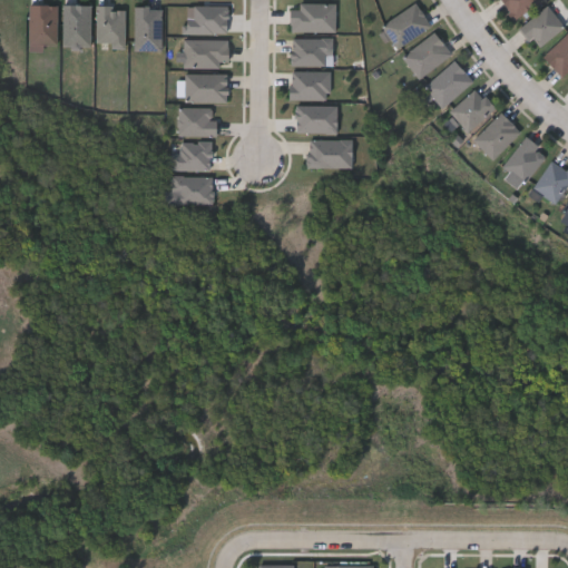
[(546,0),(516,21),(501,0),(546,0)]
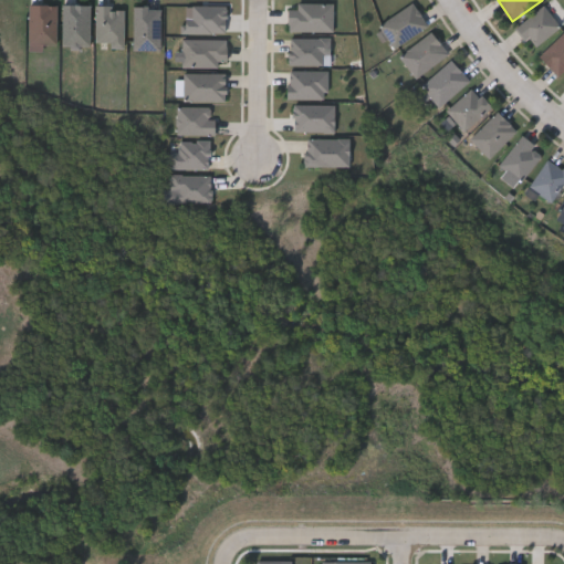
[(428,27),(396,49),(379,27),(413,3),(428,27)]
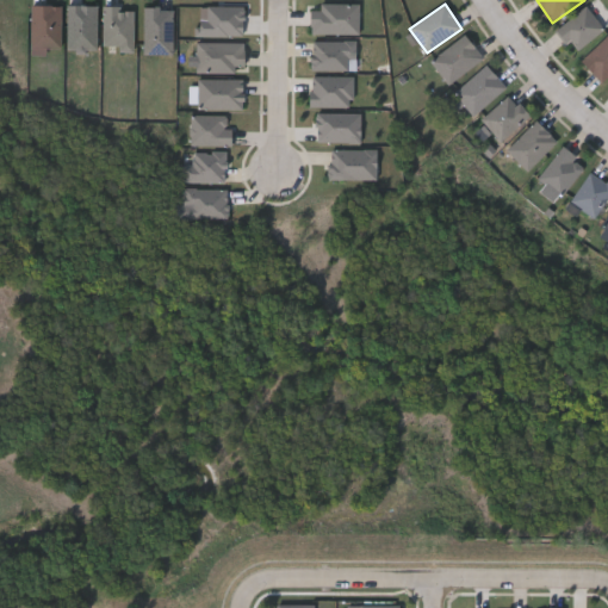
[(312,35),(312,5),(359,5),(359,35),(312,35)]
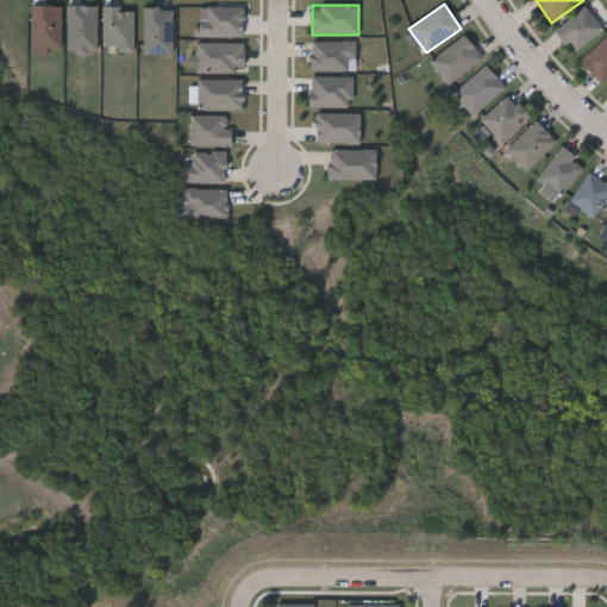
[(61,48),(31,48),(31,6),(61,6),(61,48)]
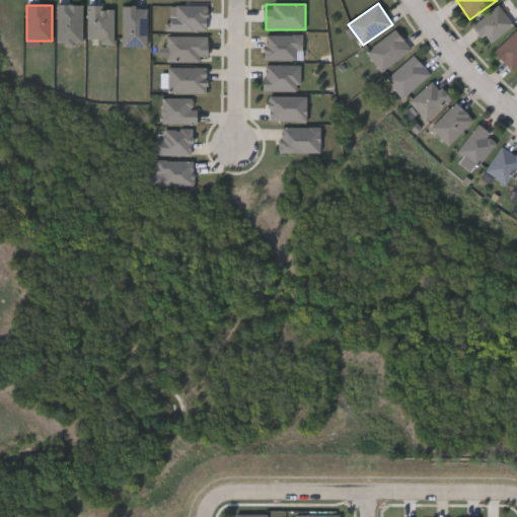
[(114,6),(114,45),(88,45),(88,6),(114,6)]
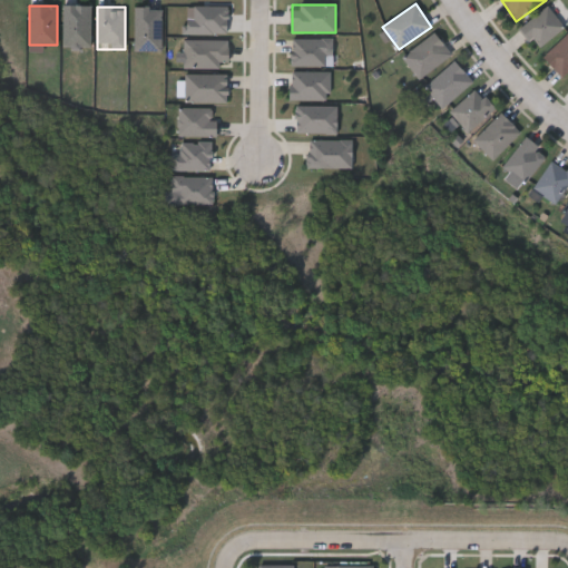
[(521,29),(549,7),(566,28),(538,50),(521,29)]
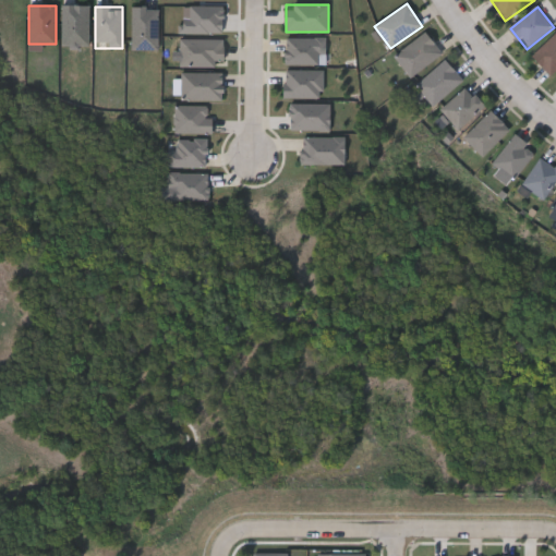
[(394,57),(425,33),(442,53),(411,79),(394,57)]
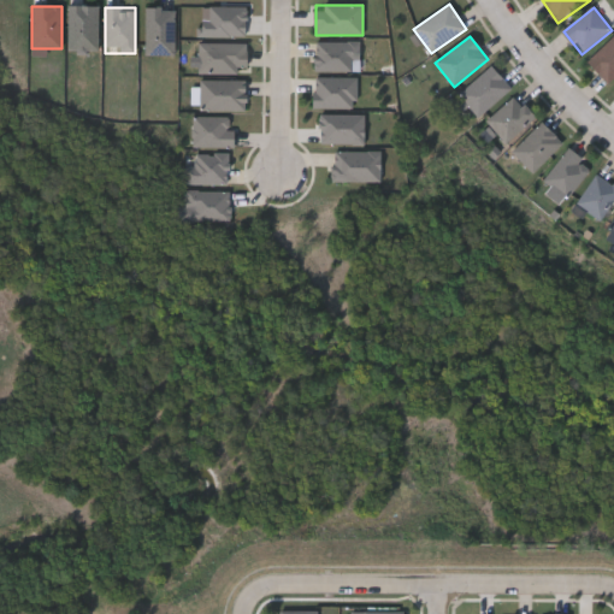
[(247,43),(247,75),(199,75),(199,43),(247,43)]
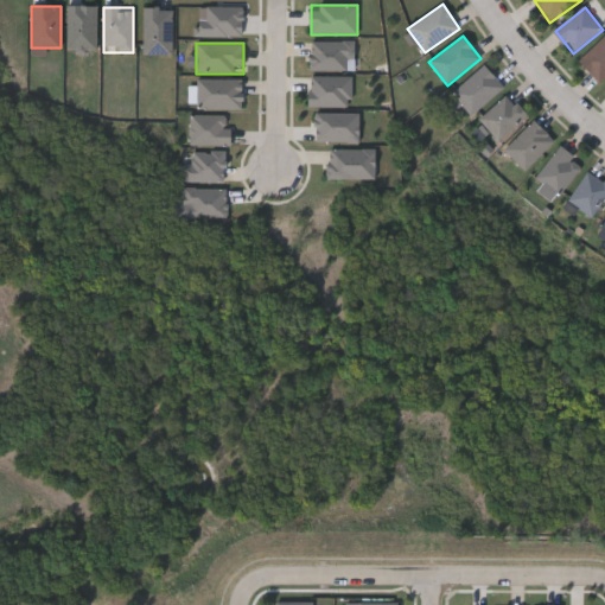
[(452,93),(485,67),(504,89),(471,116),(452,93)]
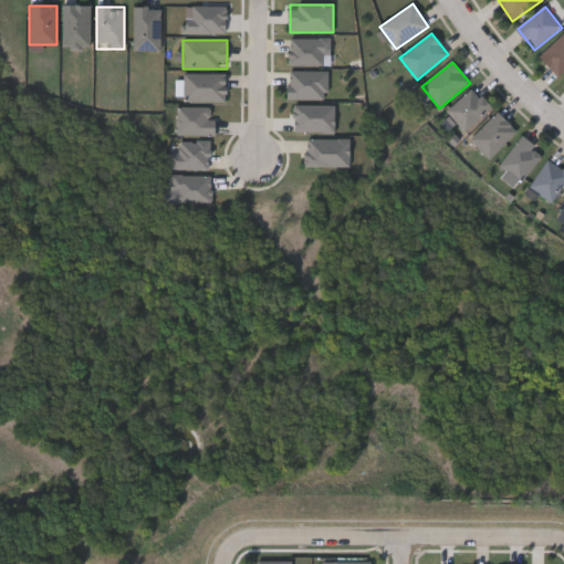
[(184,103),(184,74),(227,74),(227,103),(184,103)]
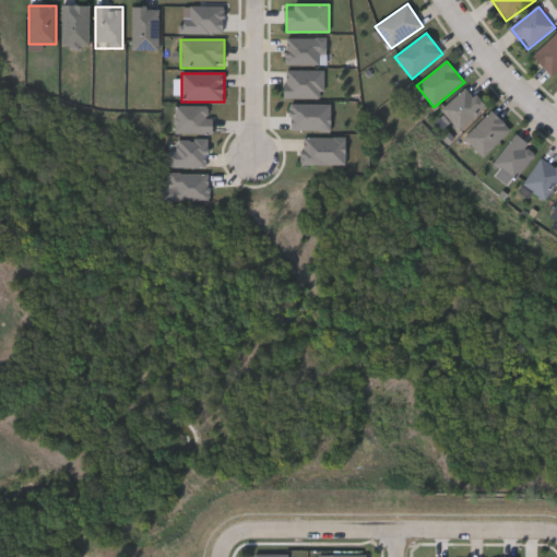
[(459,131),(440,111),(467,87),(486,108),(459,131)]
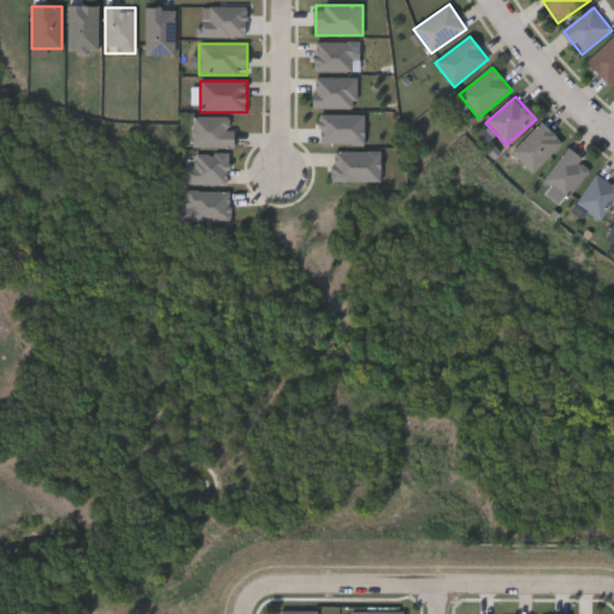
[(194,117),(234,117),(234,148),(194,148),(194,117)]
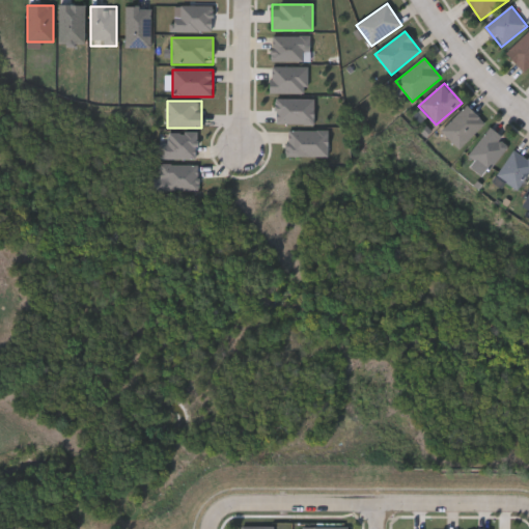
[(485,124),(460,150),(440,132),(466,106),(485,124)]
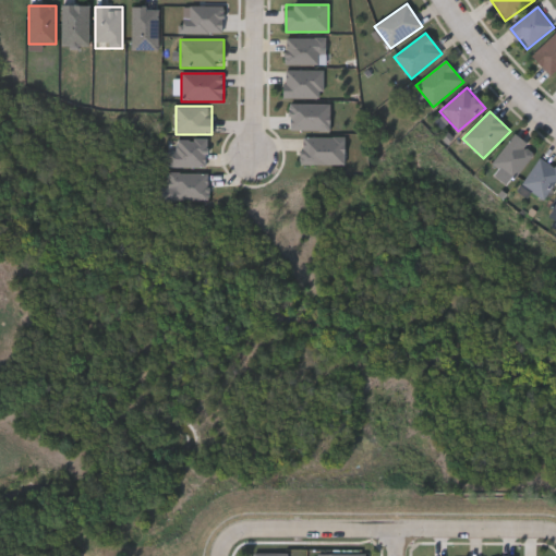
[(493,176),(498,170),(491,164),(515,135),(535,153),(507,186),(493,176)]
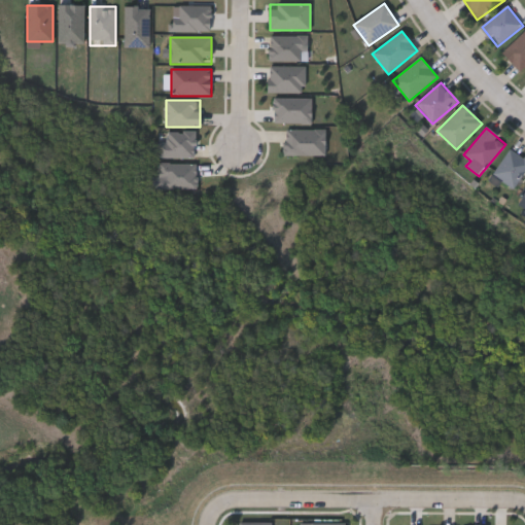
[(492,176),(509,149),(524,160),(524,172),(515,189),(492,176)]
